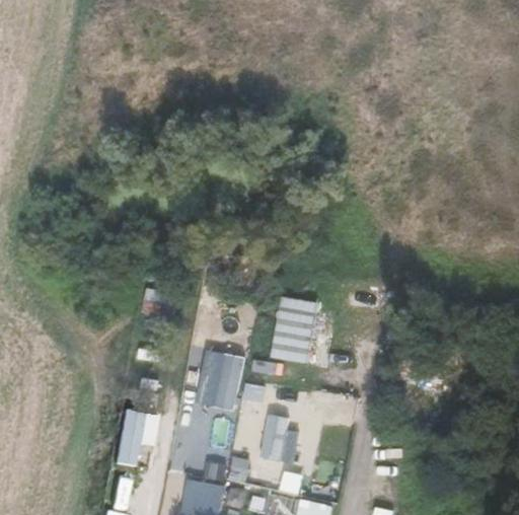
[(315,321),(327,324),(330,306),(282,296),(270,356),(307,363),(315,321)]
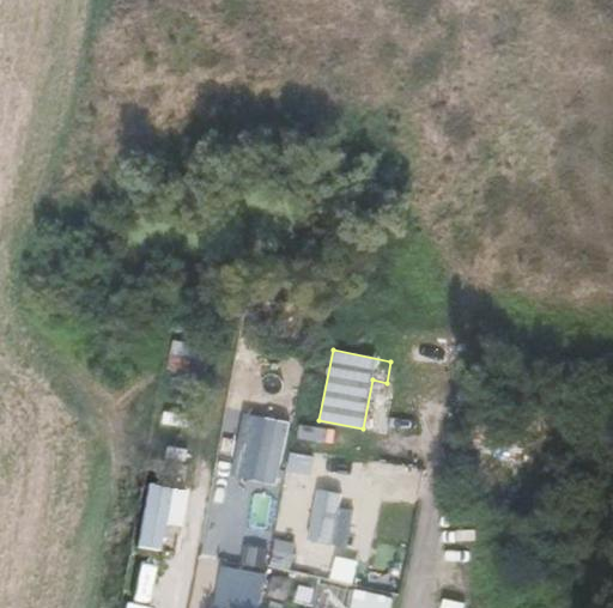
[(262,399),(263,399),(269,359),(237,354),(228,412),(259,418),(262,399)]
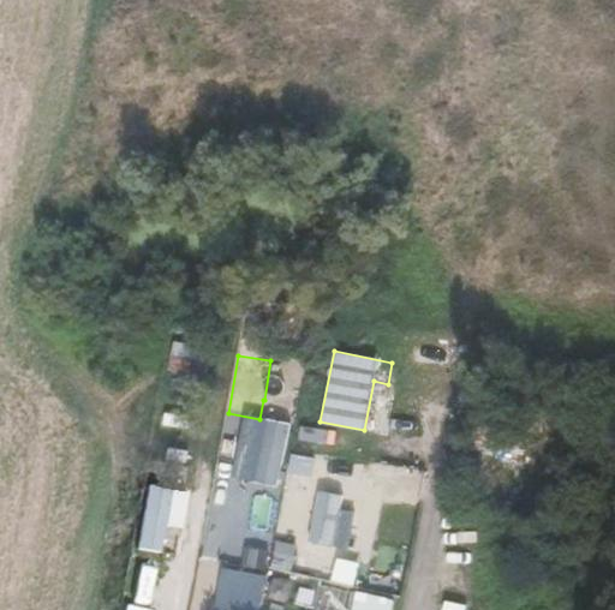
[(266,418),(254,478),(279,483),(291,423),(266,418)]
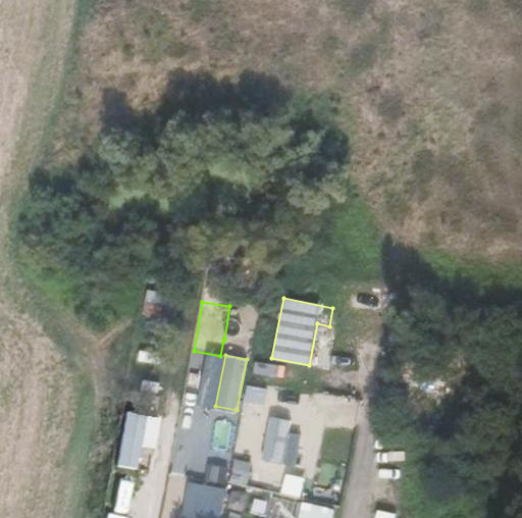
[(269,380),(297,386),(300,370),(273,364),(269,380)]
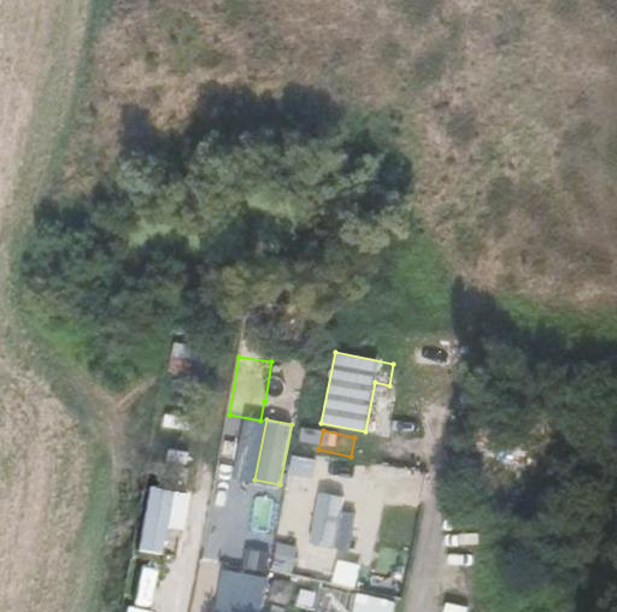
[(159,552),(163,527),(180,528),(184,492),(145,487),(137,548),(159,552)]
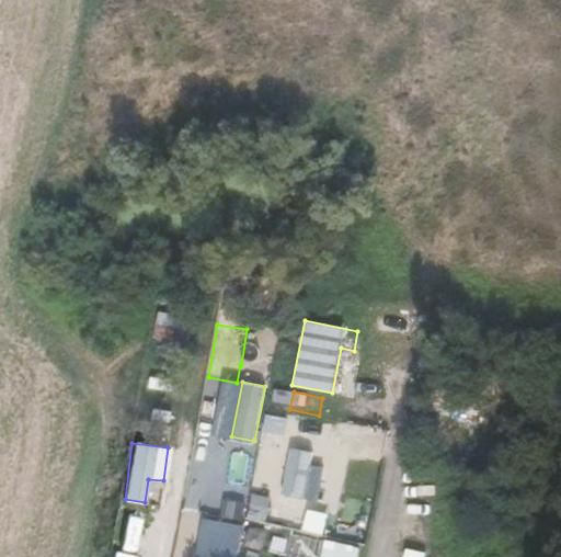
[(226,498),(221,519),(244,524),(249,502),(226,498)]
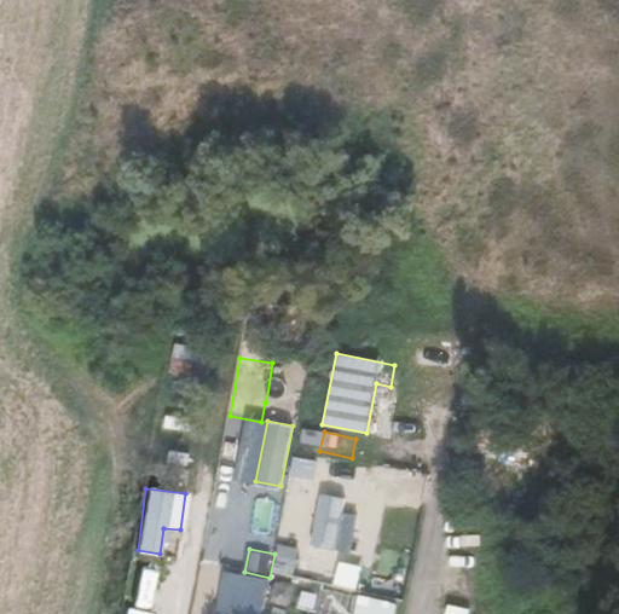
[(217,612),(227,613),(260,613),(266,578),(224,571),(217,612)]
